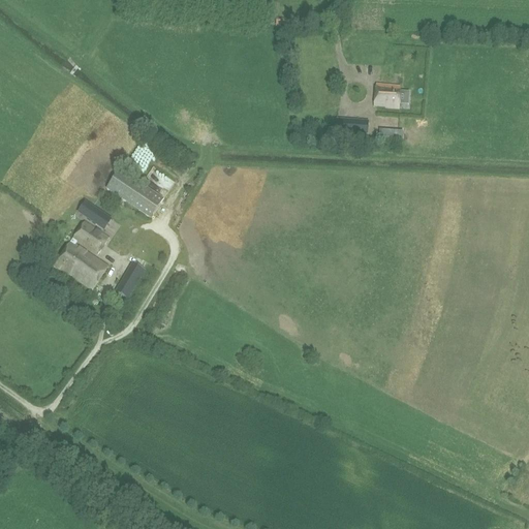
[(400,87),(375,85),(374,106),(385,106),(385,107),(399,109),(400,87)]
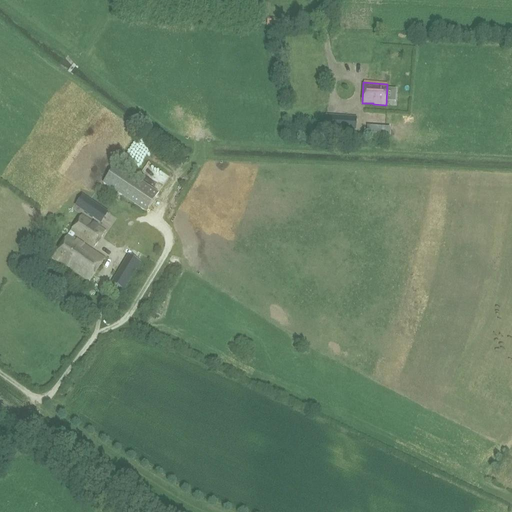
[(357,117),(325,115),(324,128),(356,130),(357,117)]
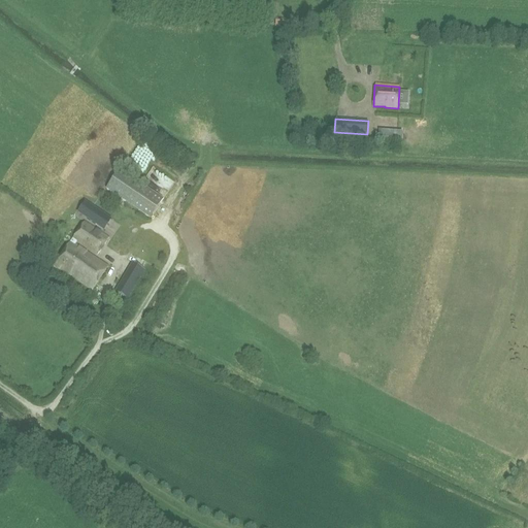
[(397,127),(375,127),(375,135),(397,135),(397,127)]
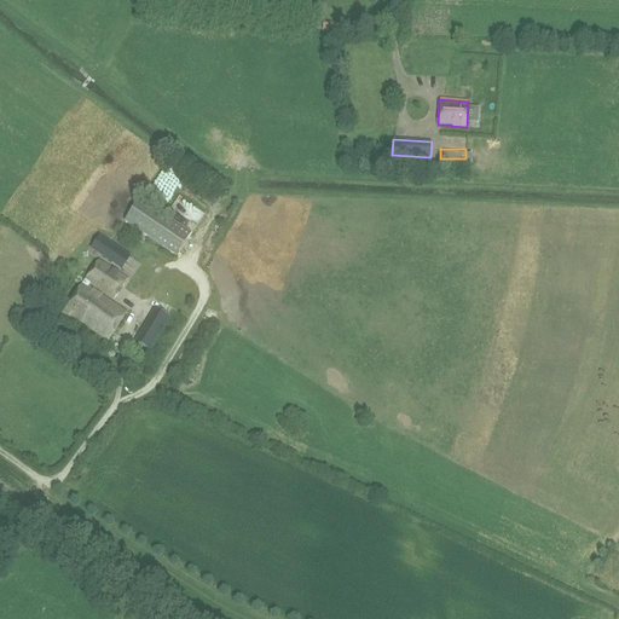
[(185,209),(189,201),(174,196),(171,204),(185,209)]
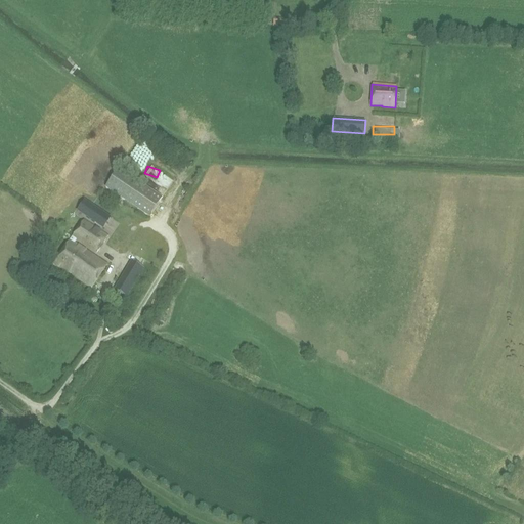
[(148,217),(162,198),(118,169),(105,187),(148,217)]
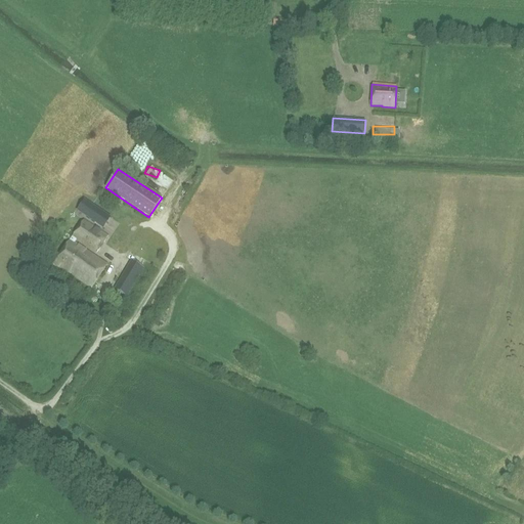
[(93,206),(86,216),(94,222),(101,212),(93,206)]
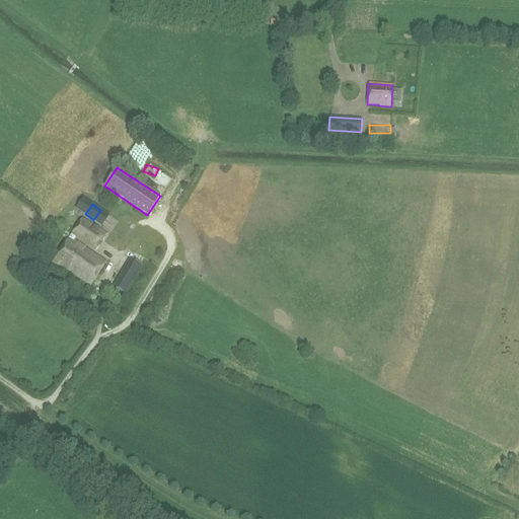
[(82,218),(53,262),(67,272),(68,271),(90,286),(106,263),(74,240),(75,238),(95,251),(106,234),(82,218)]
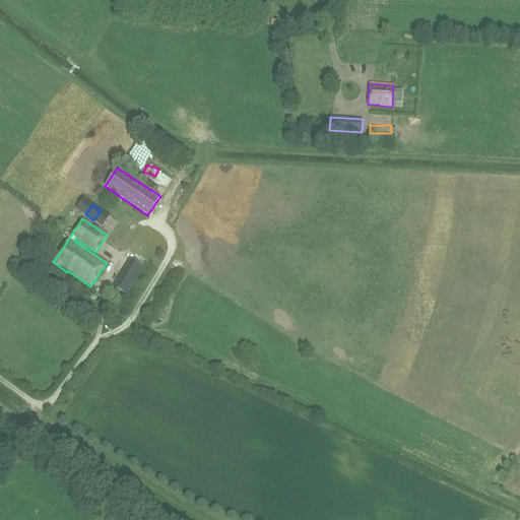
[(112,287),(125,295),(141,267),(129,259),(112,287)]
